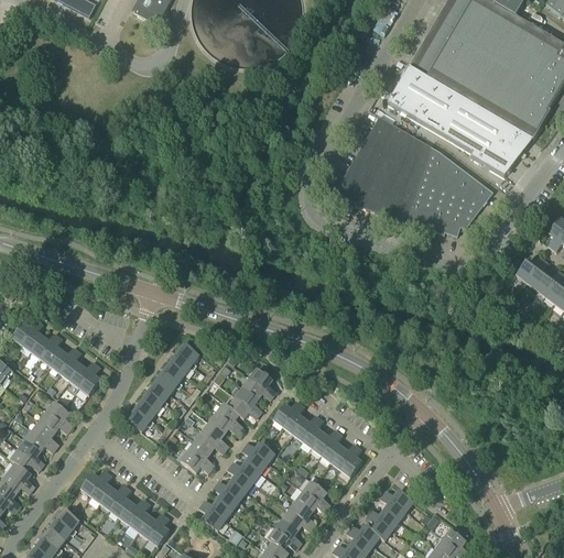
[(60,0),(89,15),(96,4),(87,0),(60,0)]
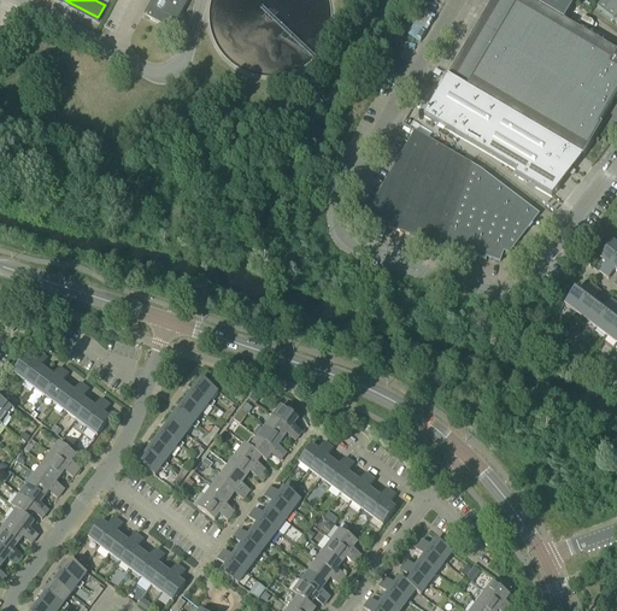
[(152,0),(152,1),(151,1),(145,11),(178,30),(184,18),(177,15),(181,9),(182,9),(186,0),(152,0)]
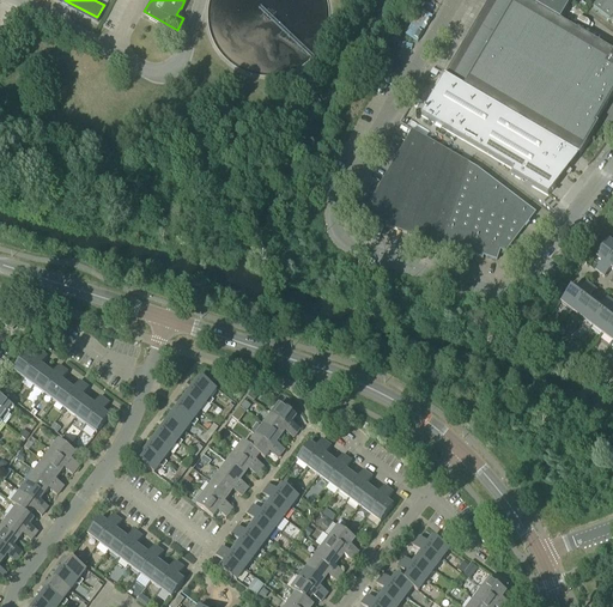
[(612,47),(560,17),(532,0),(486,0),(444,72),(581,151),(599,120),(596,119),(612,90),(612,47)]
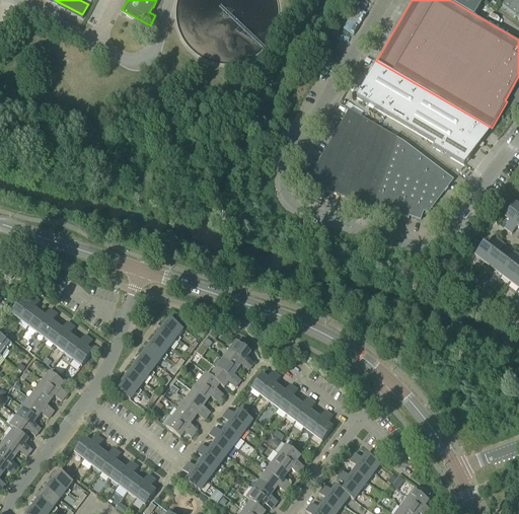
[(450,0),(474,14),(482,0),(450,0)]
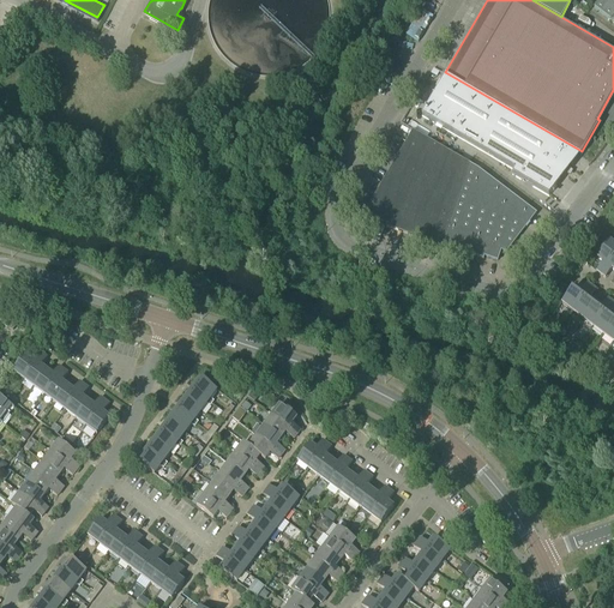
[(596,0),(595,1),(613,17),(613,0),(596,0)]
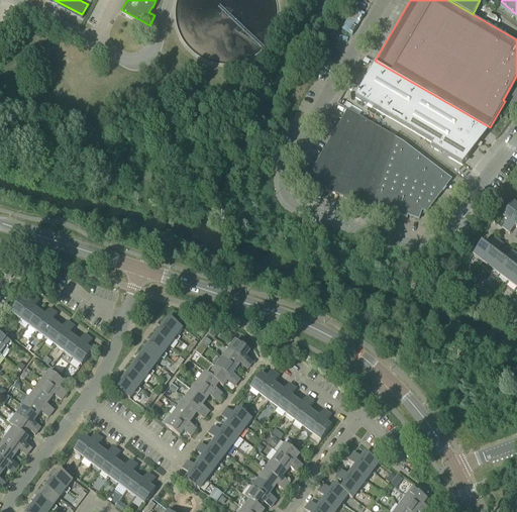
[(489,127),(490,127),(375,61),(355,94),(434,140),(431,143),(462,162),(470,152),(468,151),(475,141),(478,143),(480,138),(479,137),(487,126),(489,127)]
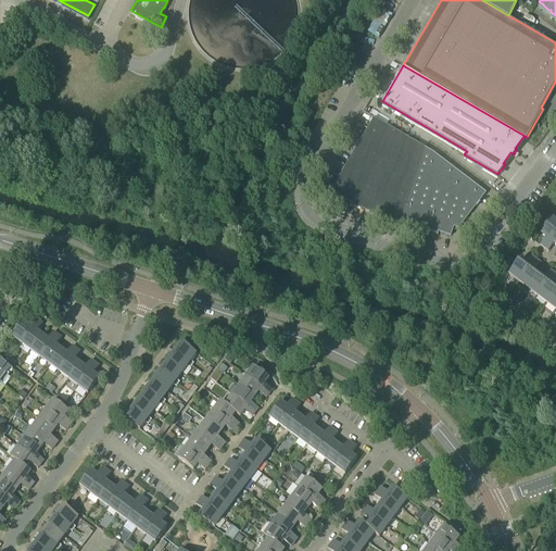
[(401,218),(425,145),(374,114),(336,180),(340,183),(336,195),(351,199),(350,201),(382,212),(382,210),(390,212),(390,214),(401,218)]
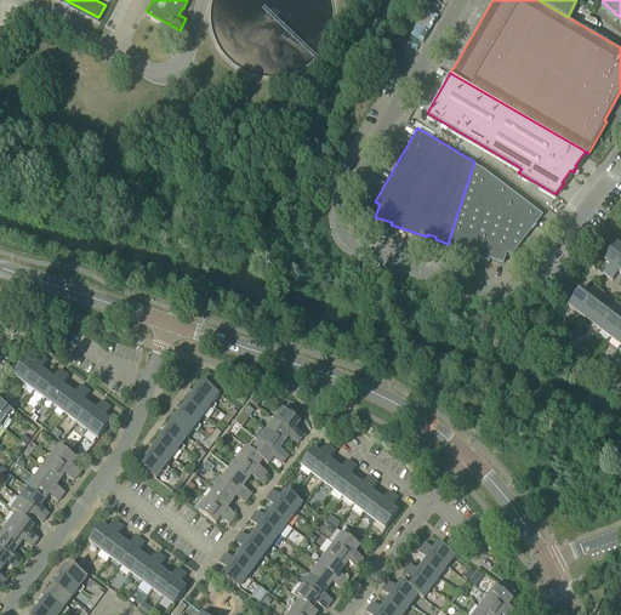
[(608,272),(620,255),(620,241),(616,239),(604,256),(610,261),(604,268),(608,272)]
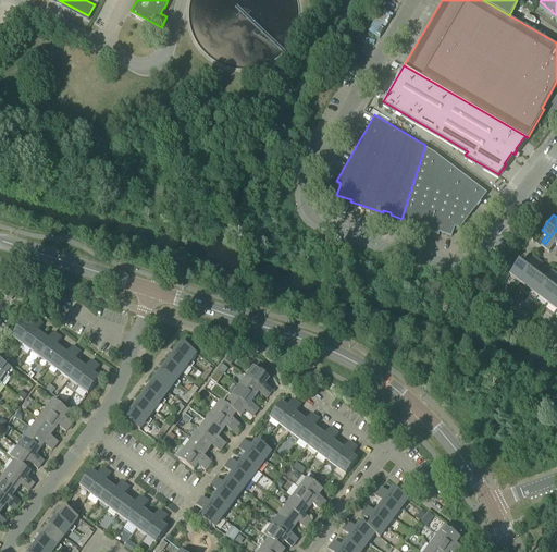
[(556,229),(545,244),(549,247),(556,240),(556,241),(556,229)]
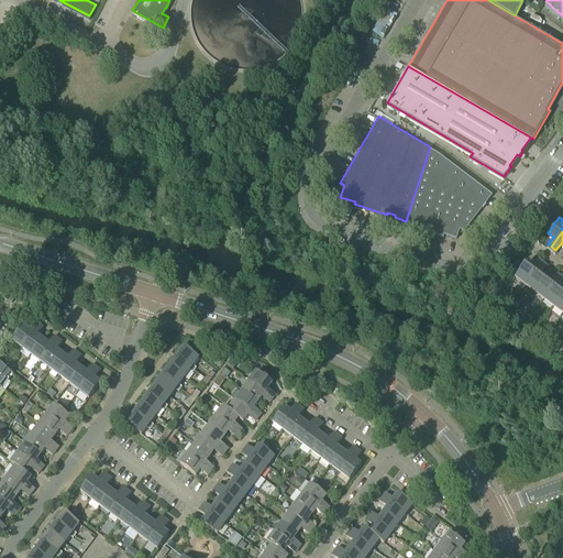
[(526,281),(543,259),(539,255),(533,263),(527,259),(516,273),(526,281)]
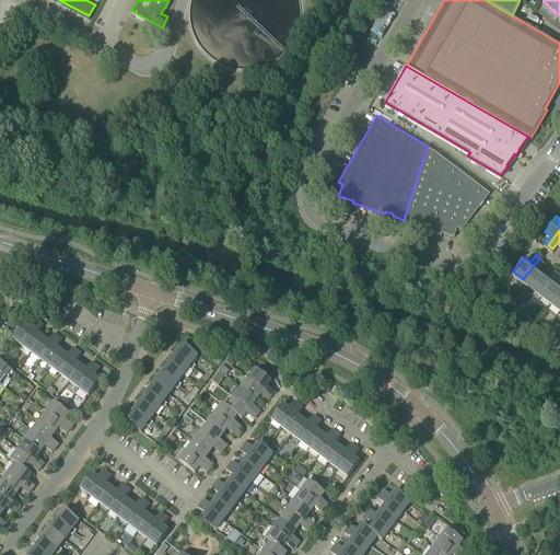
[(540,257),(523,279),(532,287),(544,272),(538,267),(544,261),(540,257)]
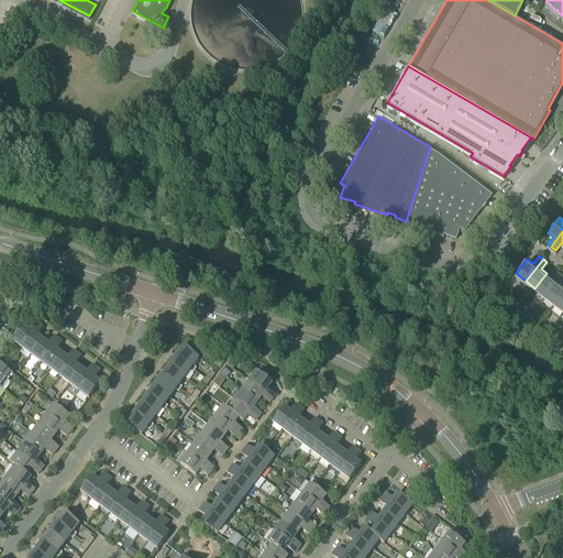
[(547,273),(534,288),(544,295),(562,273),(558,270),(552,276),(547,273)]
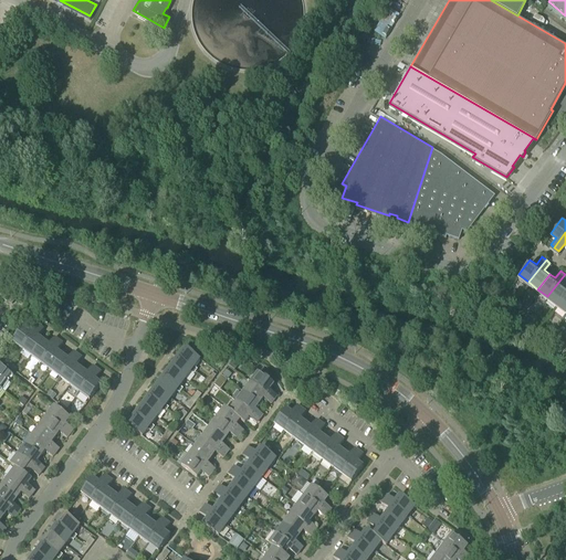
[(565,274),(547,296),(556,304),(565,291),(565,286),(563,284),(565,280),(565,274)]
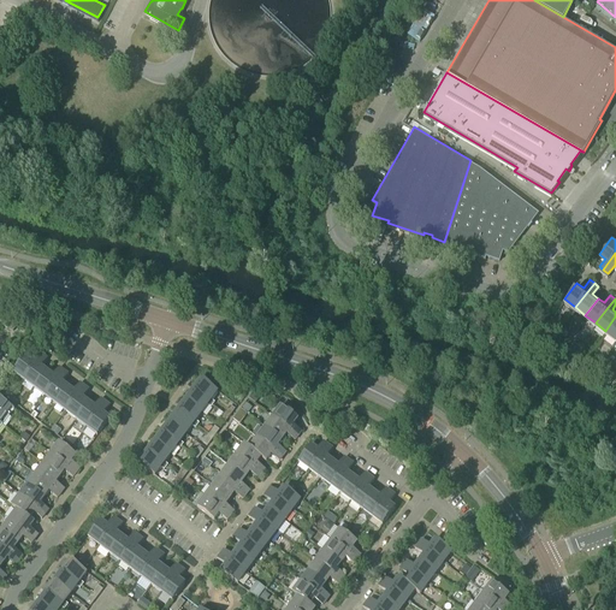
[(3,321),(12,329),(19,318),(10,311),(3,321)]
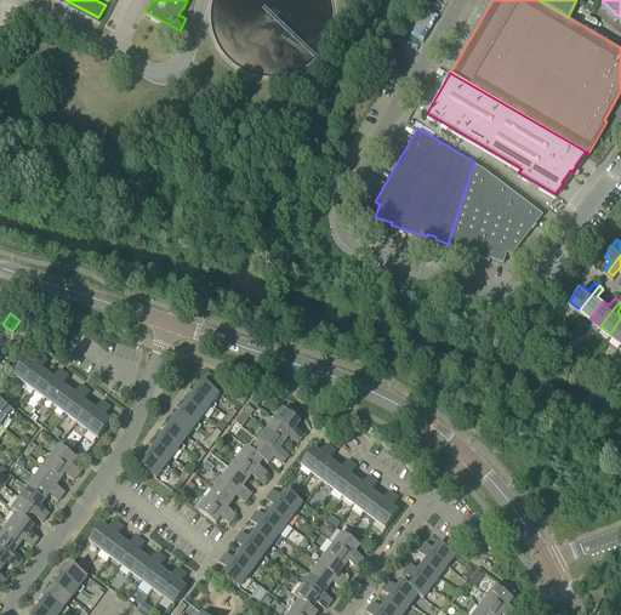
[(620,319),(610,334),(620,341),(620,319)]
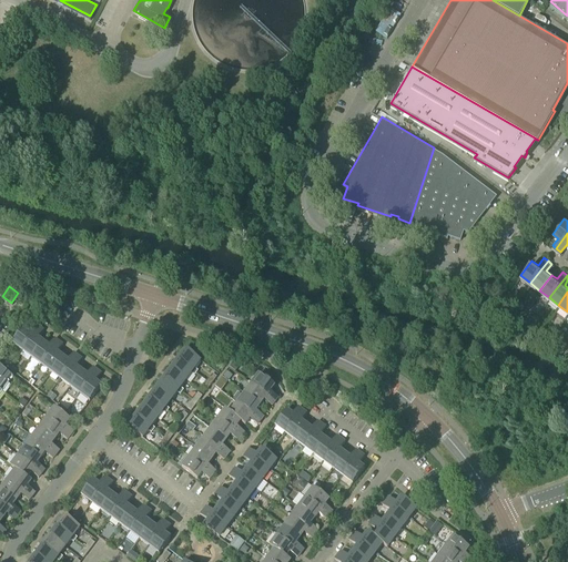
[(22,346),(40,323),(36,320),(30,328),(24,324),(12,339),(22,346)]
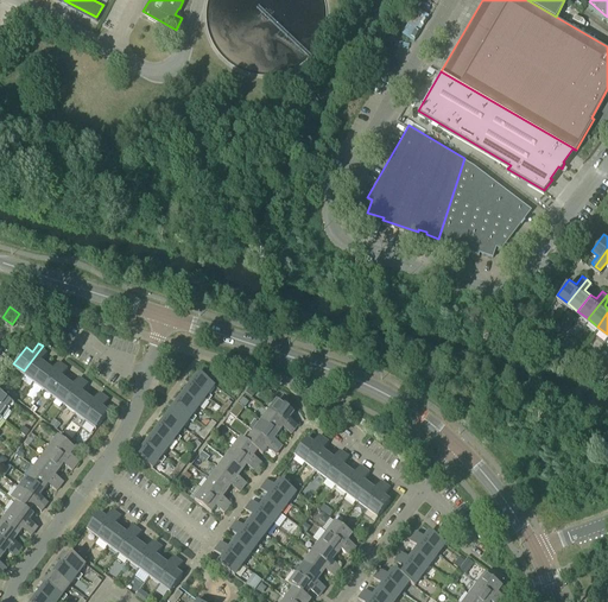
[(43,346),(24,371),(35,379),(46,362),(40,357),(48,349),(43,346)]
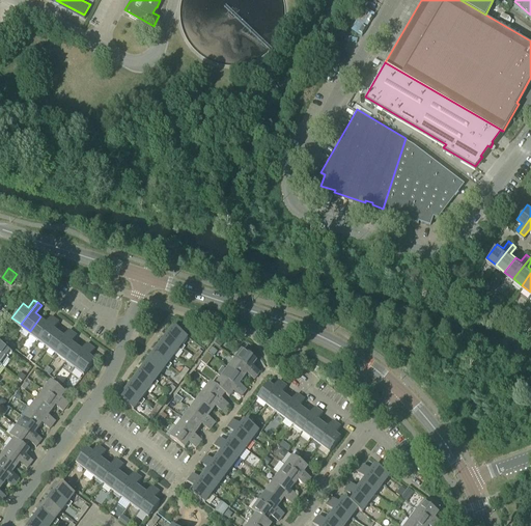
[(38,337),(55,316),(51,313),(46,320),(40,316),(30,331),(38,337)]
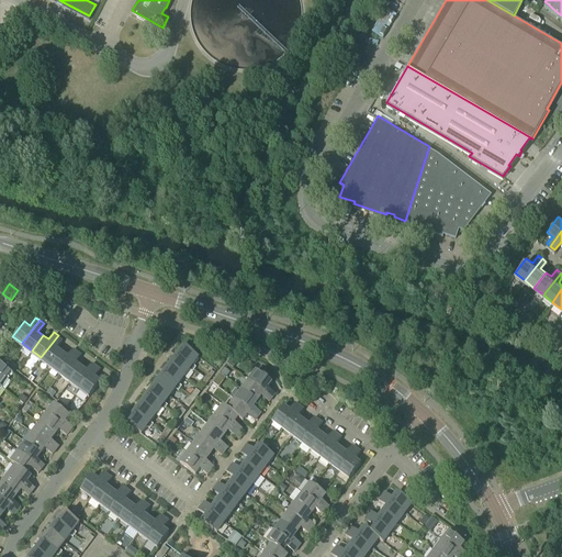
[(58,335),(41,357),(51,365),(62,349),(57,345),(63,337),(58,335)]
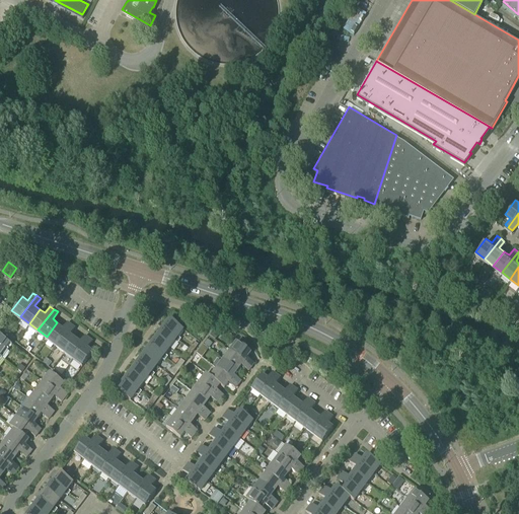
[(162,324),(179,338),(180,336),(178,334),(183,326),(169,315),(162,324)]
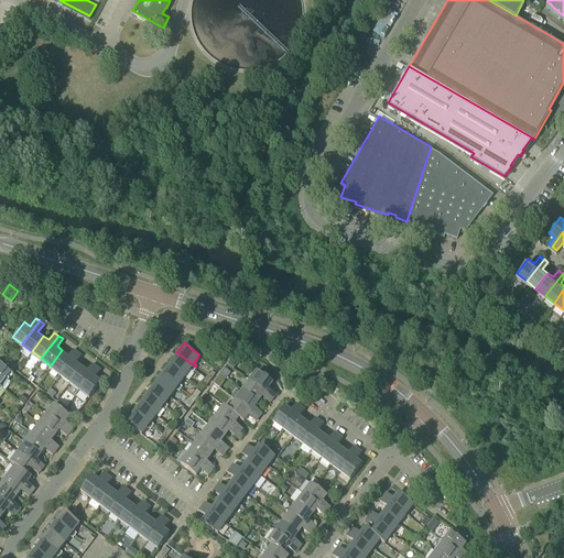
[(61,372),(77,350),(74,347),(67,354),(62,350),(51,365),(61,372)]
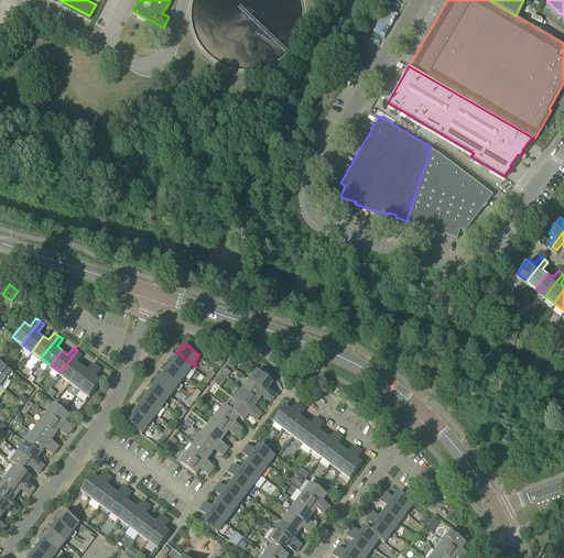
[(69,380),(82,364),(76,360),(82,352),(77,350),(61,372),(69,380)]
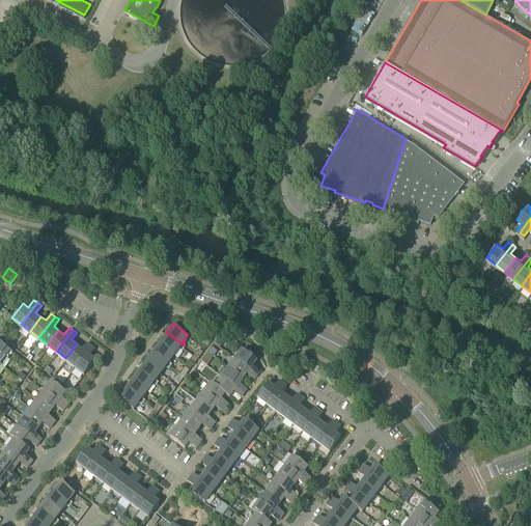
[(160,341),(174,353),(179,345),(182,348),(184,345),(166,332),(160,341)]
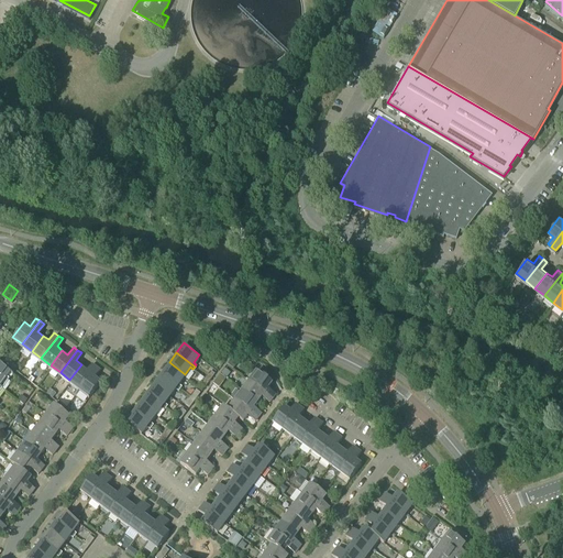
[(0,383),(2,385),(10,375),(7,374),(11,369),(0,360),(0,383)]
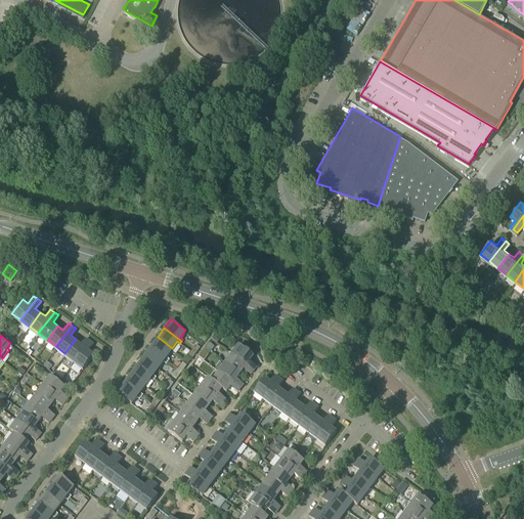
[(74,359),(90,339),(86,336),(81,343),(76,339),(64,353),(74,359)]
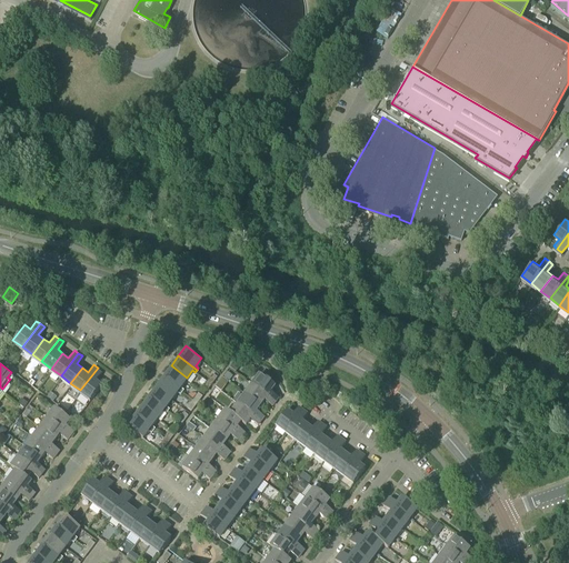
[(163,375),(182,389),(183,386),(181,384),(187,378),(171,365),(163,375)]
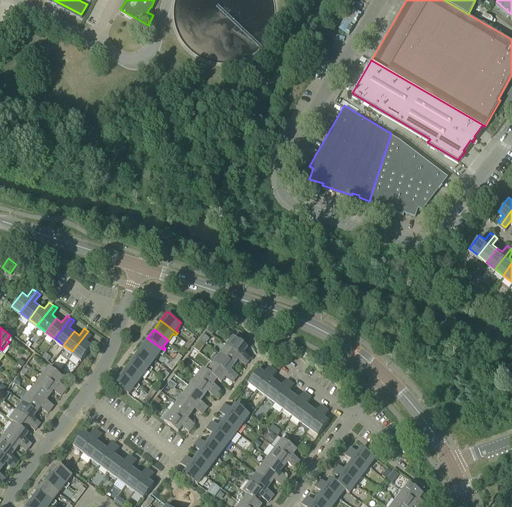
[(88,331),(72,351),(81,358),(91,344),(86,340),(91,333),(88,331)]
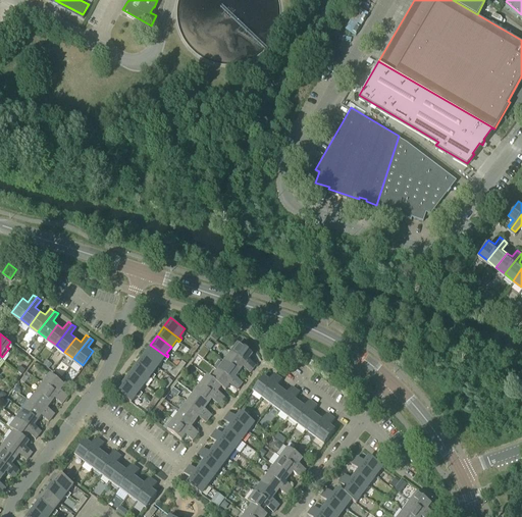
[(209,338),(205,343),(210,347),(214,342),(209,338)]
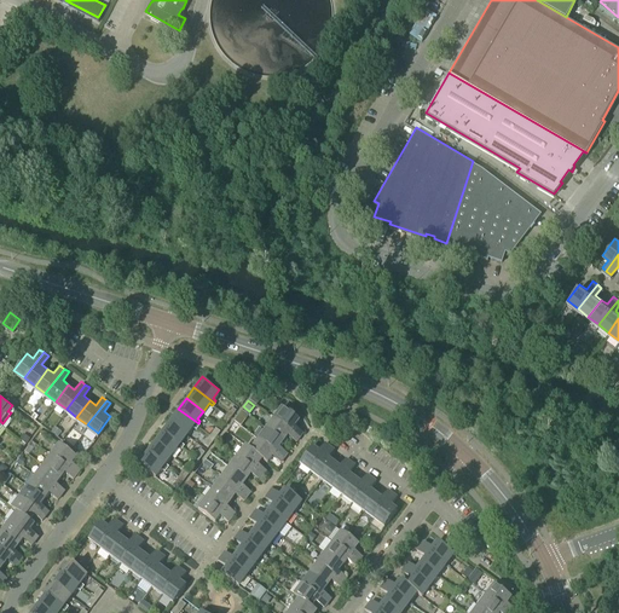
[(225,411),(230,415),(236,406),(231,403),(225,411)]
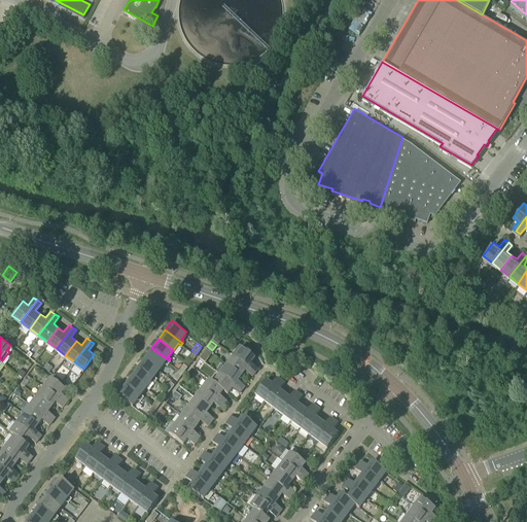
[(255,369),(258,366),(251,359),(255,354),(241,344),(234,353),(255,369)]
